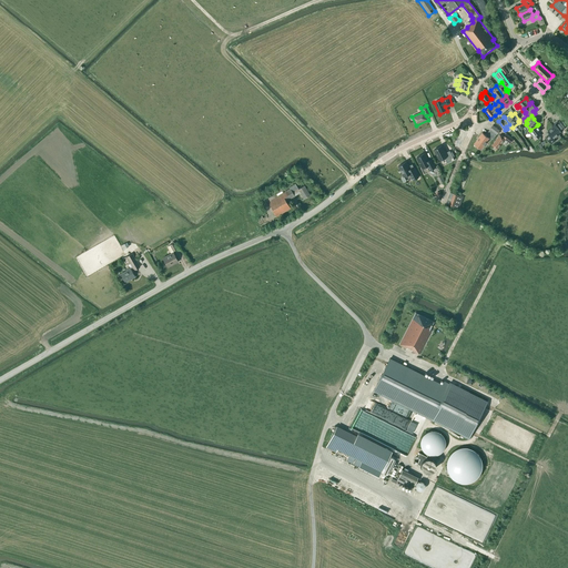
[(554,128),(558,133),(567,125),(567,124),(563,118),(558,122),(558,121),(551,125),(554,128)]
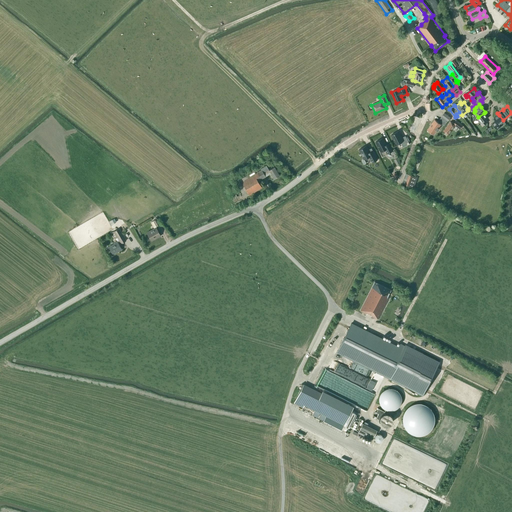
[(441,124),(444,127),(451,118),(444,113),(442,117),(438,122),(435,120),(427,130),(434,134),(441,124)]
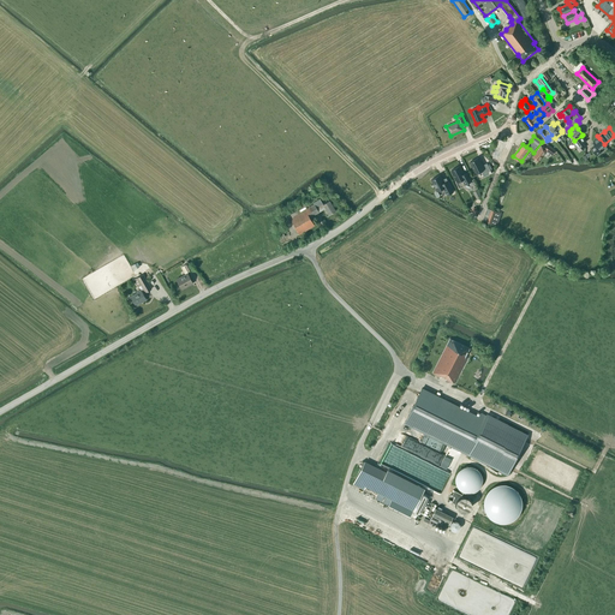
[(586,142),(581,136),(574,141),(573,142),(573,141),(572,142),(578,148),(577,148),(579,151),(586,147),(584,144),(586,142)]
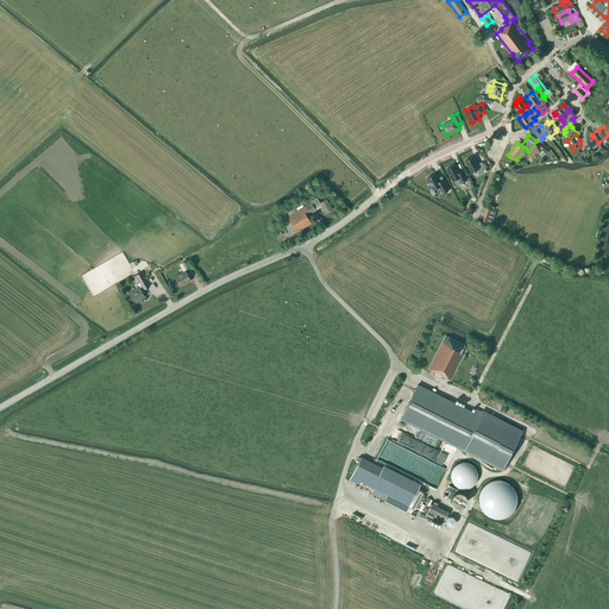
[(591,155),(595,151),(594,149),(601,144),(600,144),(598,143),(594,137),(588,142),(589,144),(585,146),(591,155)]
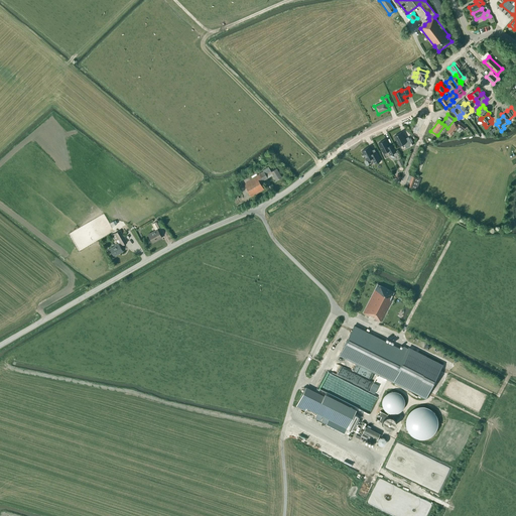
[(459,127),(464,130),(466,126),(460,122),(458,125),(455,122),(446,132),(452,136),(459,127)]
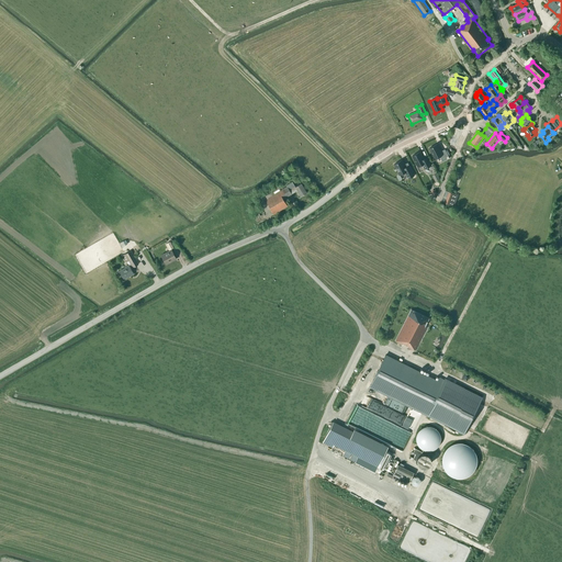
[(437,144),(429,148),(435,159),(440,157),(442,161),(449,158),(446,150),(441,153),(437,144)]
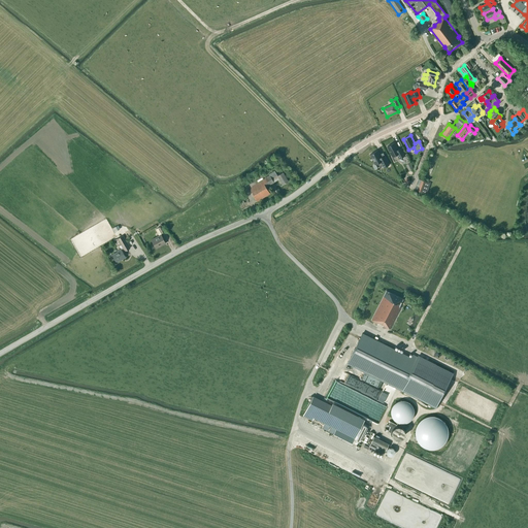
[(399,159),(405,156),(401,147),(398,150),(395,142),(387,146),(393,157),(397,155),(399,159)]
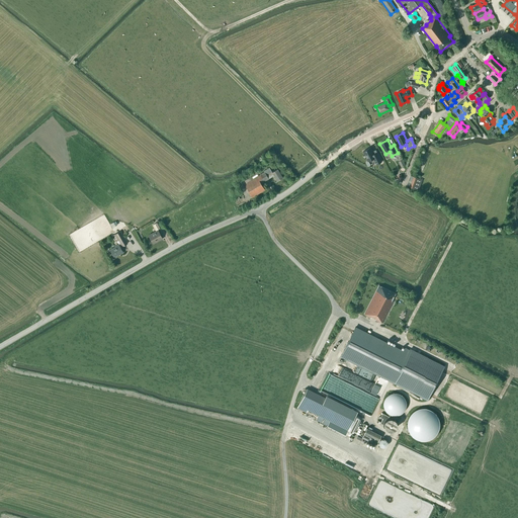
[(376,165),(381,162),(377,153),(373,154),(370,148),(363,151),(368,162),(373,159),(376,165)]
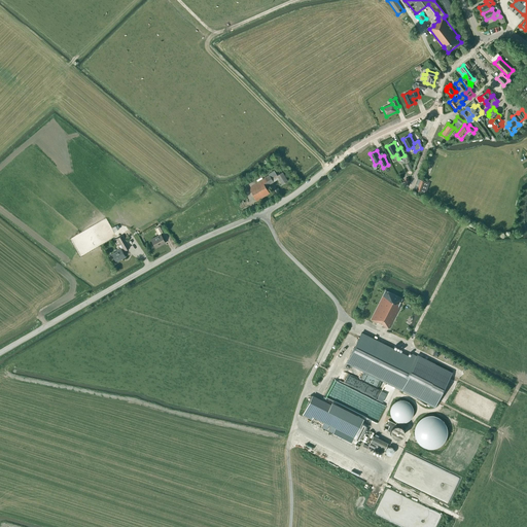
[(274,171),(269,174),(269,175),(265,177),(262,174),(260,175),(260,174),(254,178),(255,179),(248,183),(250,186),(248,187),(256,201),(270,194),(266,186),(273,182),(273,180),(278,177),(281,183),(287,180),(282,172),(276,175),(274,171)]
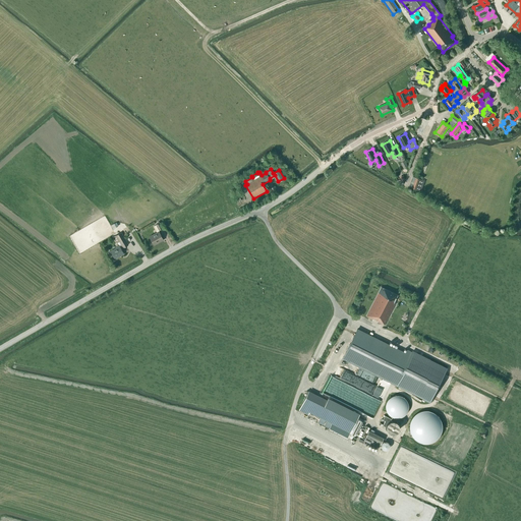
[(420,179),(416,178),(412,177),(411,182),(413,183),(411,188),(416,190),(418,184),(420,179)]
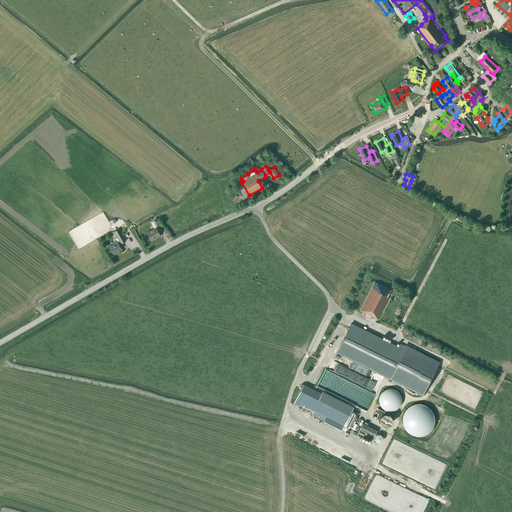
[(156,228),(157,227),(156,226),(160,224),(156,219),(153,221),(151,222),(154,229),(147,233),(151,241),(160,236),(156,228)]
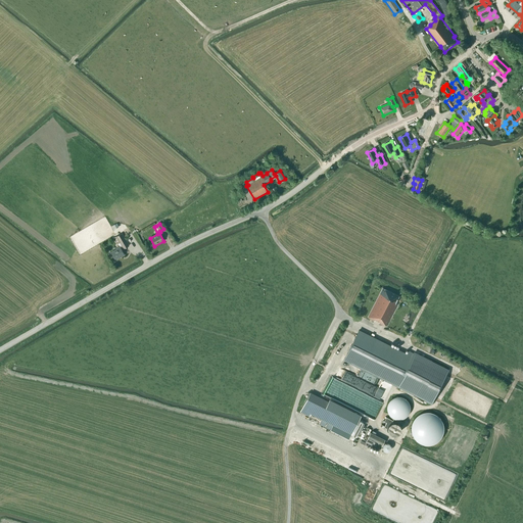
[(129,246),(122,233),(113,238),(116,244),(120,242),(122,246),(120,247),(120,246),(116,249),(111,252),(112,254),(115,259),(121,256),(121,257),(125,255),(121,249),(123,248),(124,249),(129,246)]
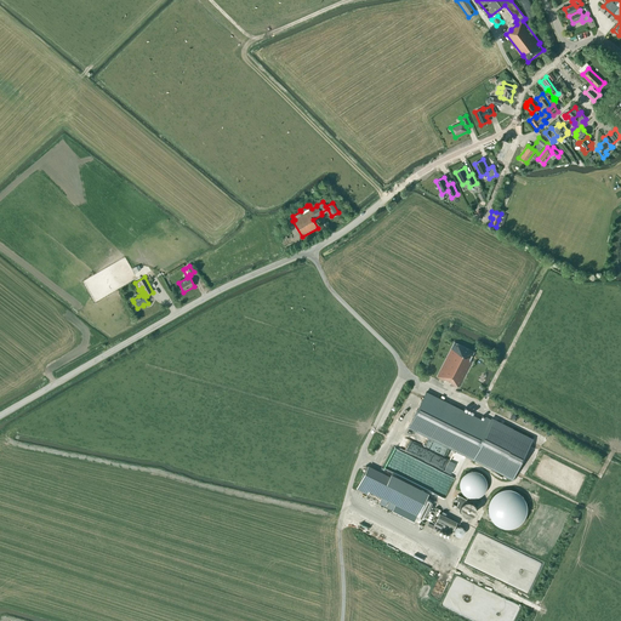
[(454,342),(436,377),(444,381),(445,380),(450,381),(449,383),(457,388),(459,387),(468,366),(471,362),(468,360),(473,352),(456,343),(454,342)]
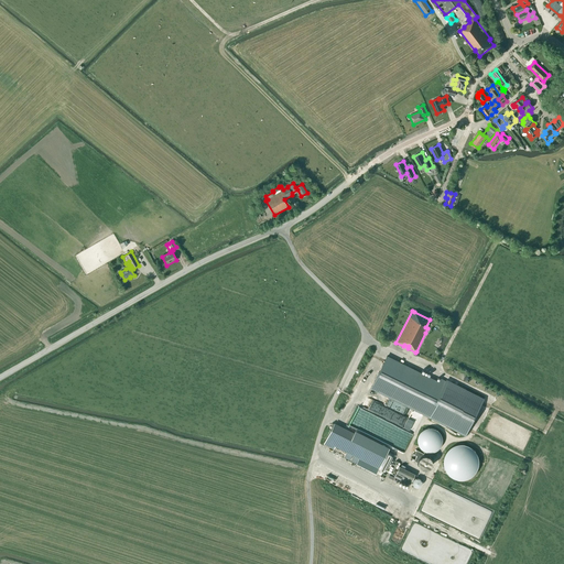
[(376,382),(433,412),(446,388),(420,375),(424,365),(410,358),(407,366),(413,369),(413,371),(388,358),(376,382)]
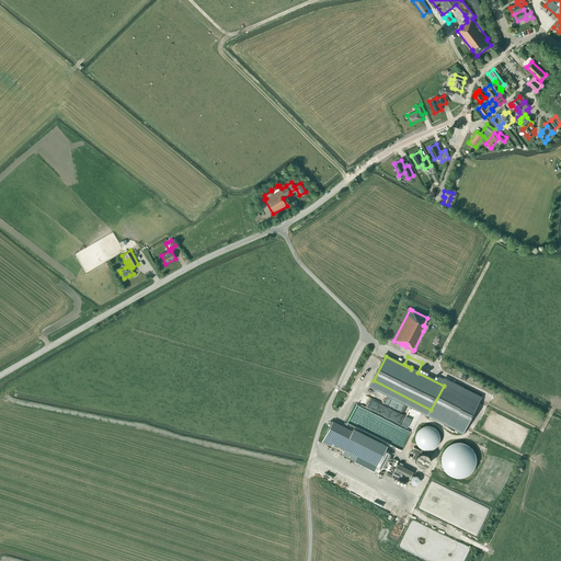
[(359,432),(357,436),(331,423),(322,441),(332,446),(333,444),(379,467),(389,447),(359,432)]
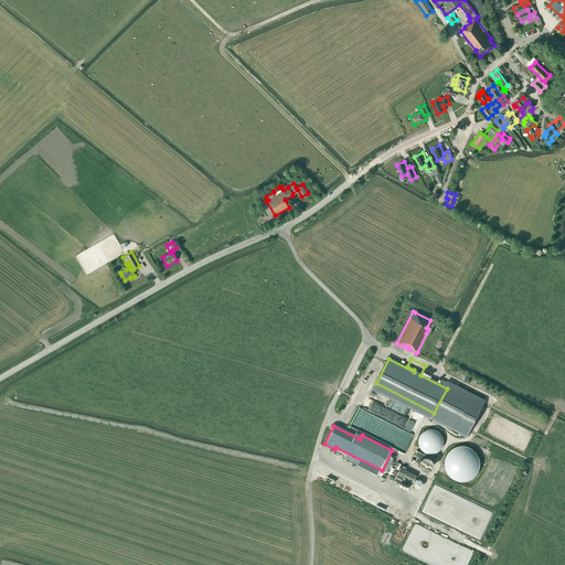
[(432,429),(430,429),(428,429),(426,429),(424,430),(423,432),(422,433),(420,435),(419,437),(418,438),(418,440),(418,443),(419,445),(420,446),(422,448),(423,449),(424,450),(426,451),(428,451),(430,452),(432,451),(434,451),(436,450),(437,449),(439,448),(440,446),(440,445),(441,443),(441,440),(441,438),(440,437),(440,435),(439,433),(437,432),(436,430),(434,429),(432,429)]
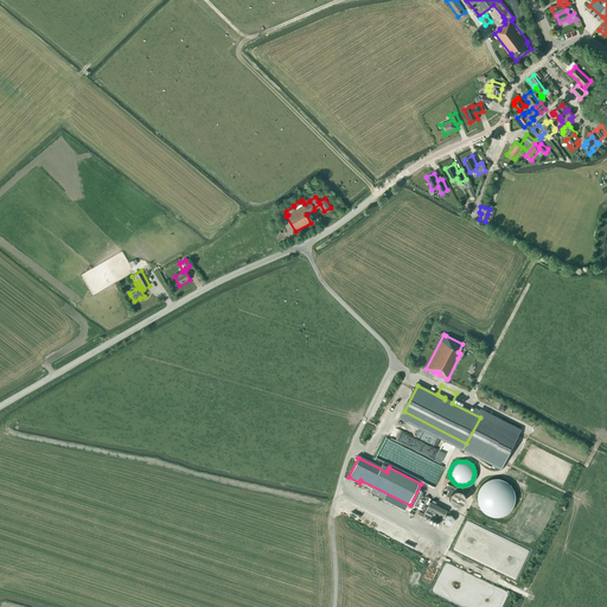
[(499,479),(496,479),(492,479),(490,480),(486,481),(484,483),(481,485),(480,487),(479,491),(478,494),(478,497),(478,500),(479,504),(480,506),(481,509),(484,511),(486,513),(490,515),(492,516),(496,516),(499,516),(503,515),(505,513),(508,511),(510,509),(512,506),(513,504),(515,500),(515,497),(515,494),(513,491),(512,487),(510,485),(508,483),(505,481),(503,480),(499,479)]
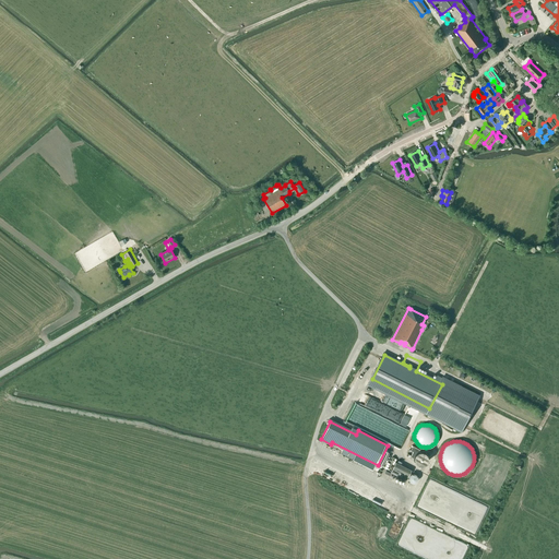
[(428,459),(428,458),(428,456),(428,455),(427,454),(427,453),(426,452),(425,452),(424,451),(423,451),(421,451),(420,451),(418,451),(417,452),(416,453),(415,454),(415,455),(414,456),(414,458),(414,459),(415,460),(415,461),(416,462),(417,463),(417,464),(418,464),(420,464),(421,464),(423,464),(424,464),(425,464),(426,463),(427,462),(427,461),(428,460),(428,459)]
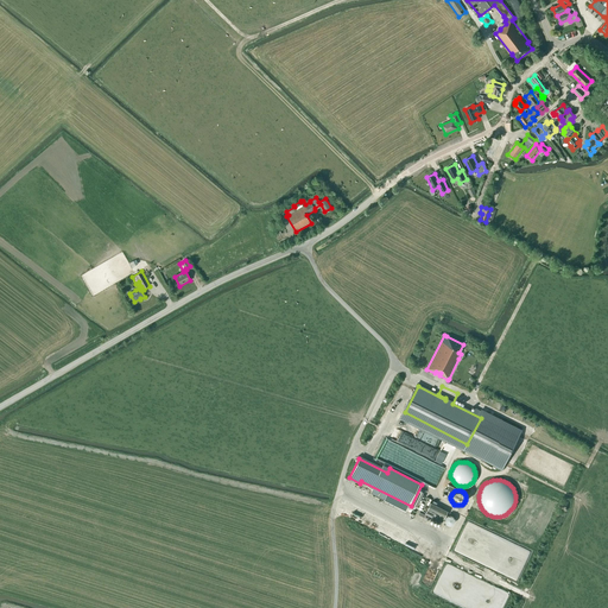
[(448,511),(430,502),(425,514),(442,523),(448,511)]
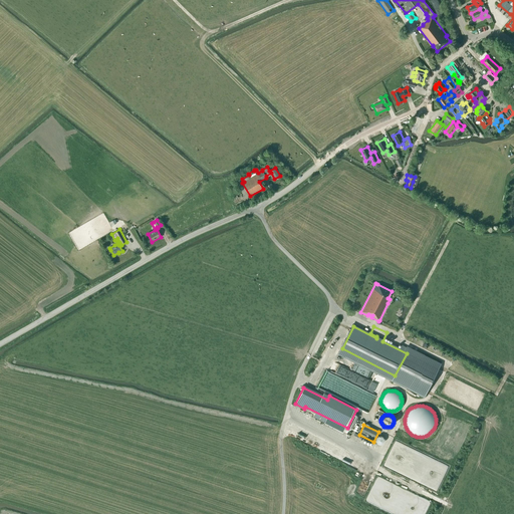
[(308,436),(305,442),(312,445),(315,440),(308,436)]
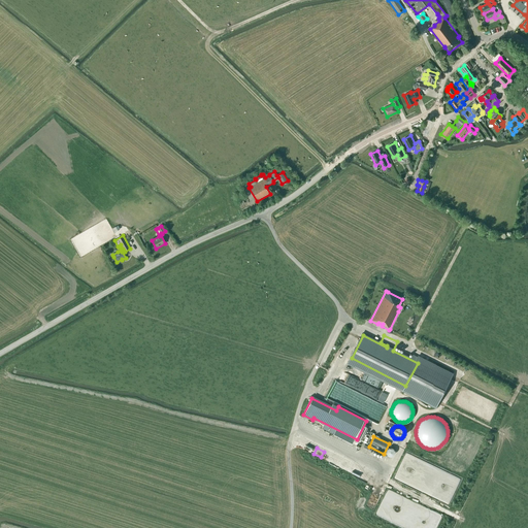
[(395,453),(395,452),(395,451),(394,451),(394,450),(394,449),(393,449),(393,448),(392,448),(391,448),(390,448),(389,448),(388,448),(388,449),(387,449),(387,450),(387,451),(386,451),(386,452),(386,453),(387,453),(387,454),(387,455),(388,455),(388,456),(389,456),(390,456),(391,456),(392,456),(393,456),(393,455),(394,455),(394,454),(395,453)]
